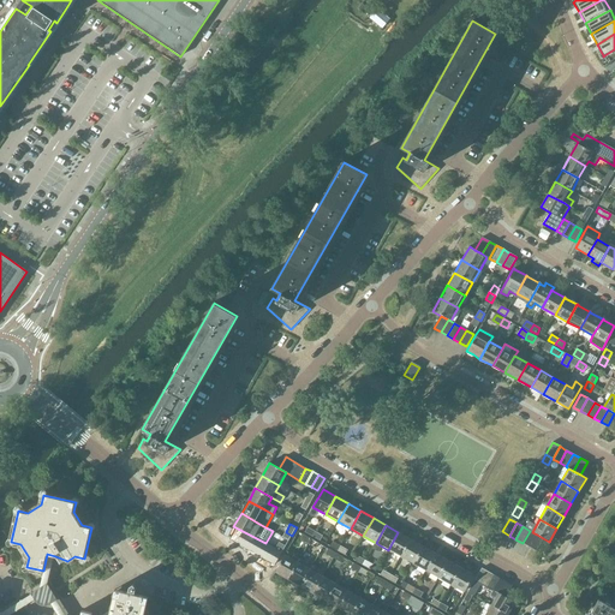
[(237,530),(231,539),(246,548),(252,537),(250,535),(249,537),(237,530)]
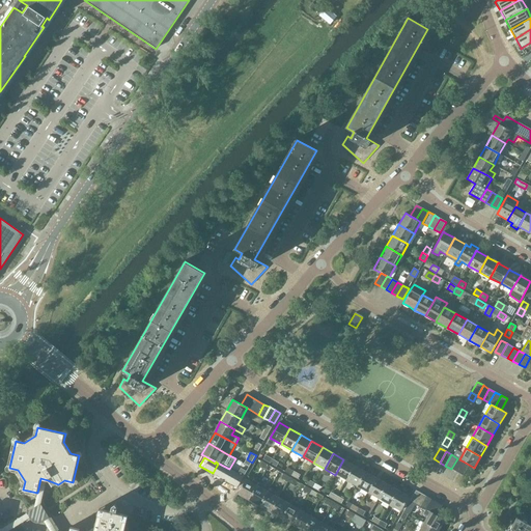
[(464,462),(459,459),(457,458),(451,469),(457,472),(464,462)]
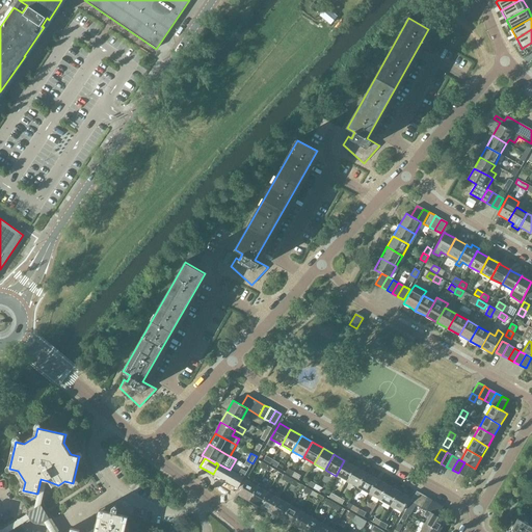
[(336,476),(346,482),(355,467),(344,460),(336,476)]
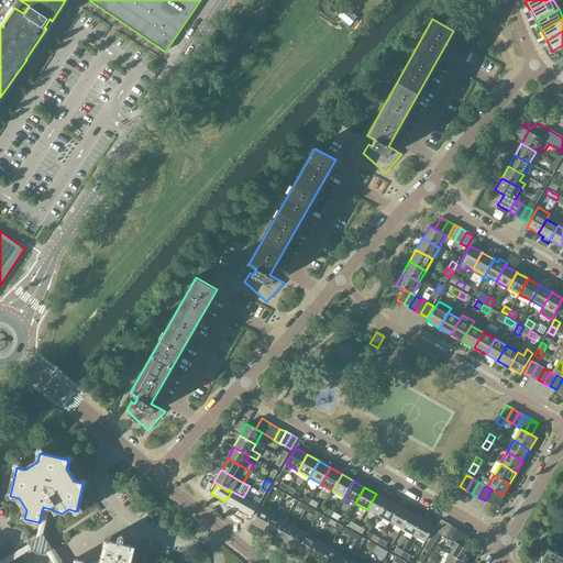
[(497,493),(492,489),(485,500),(490,505),(497,493)]
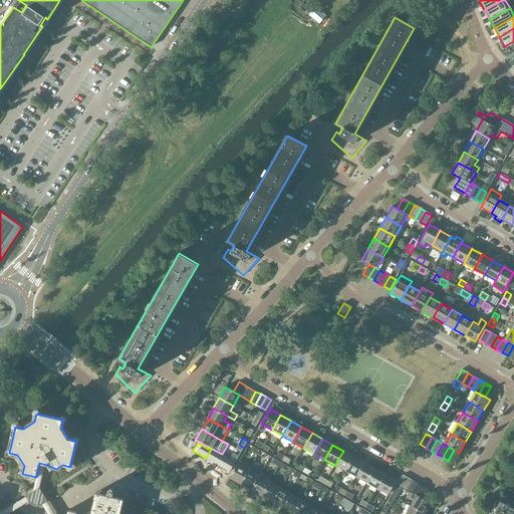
[(223,455),(211,449),(206,458),(218,465),(223,455)]
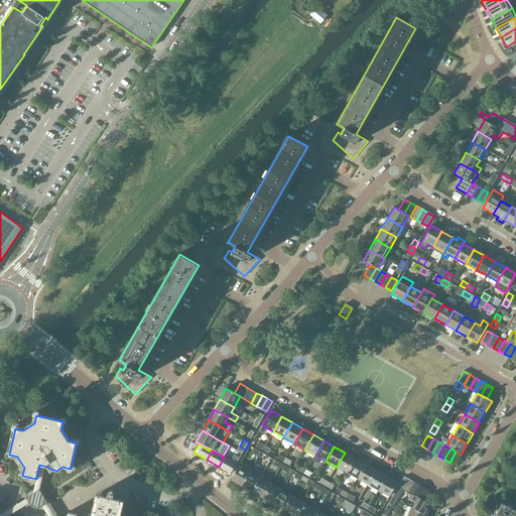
[(336,468),(347,474),(355,459),(345,453),(336,468)]
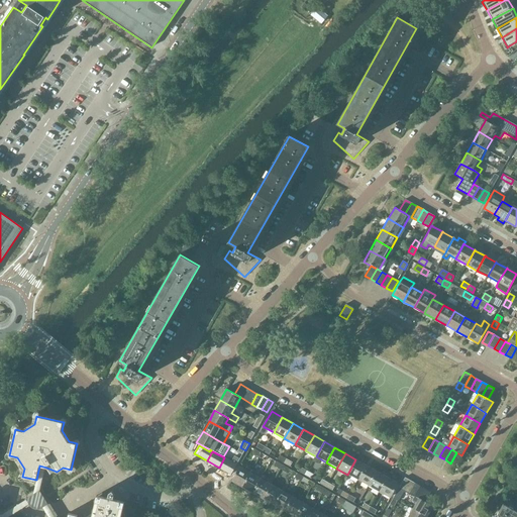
[(231,461),(224,457),(219,468),(231,475),(237,464),(231,461)]
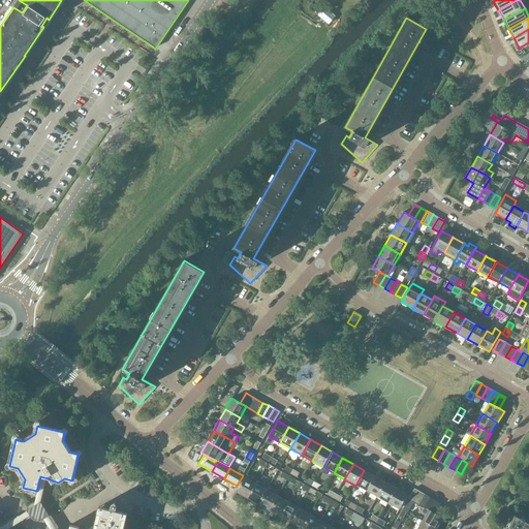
[(355,486),(366,492),(375,476),(364,470),(355,486)]
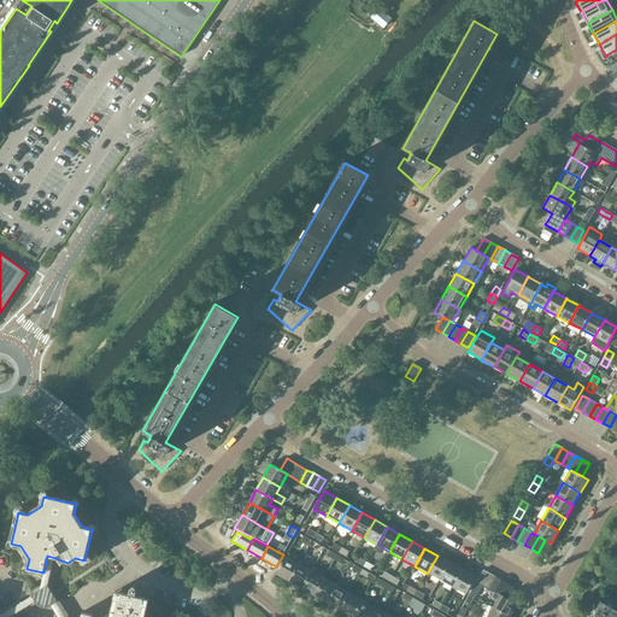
[(427,574),(440,581),(450,563),(438,556),(427,574)]
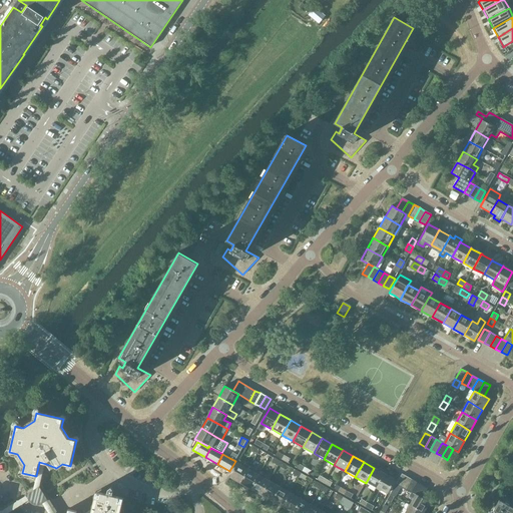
[(229,477),(240,483),(248,468),(250,466),(249,466),(244,464),(243,466),(237,463),(229,477)]
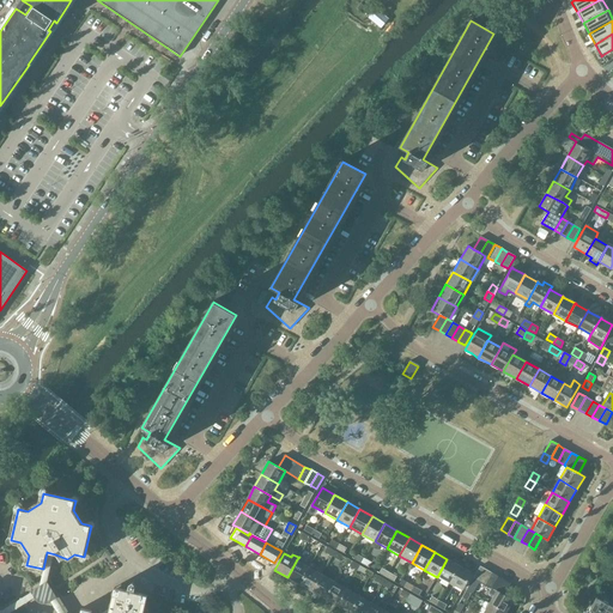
[(287,577),(299,584),(310,566),(297,559),(287,577)]
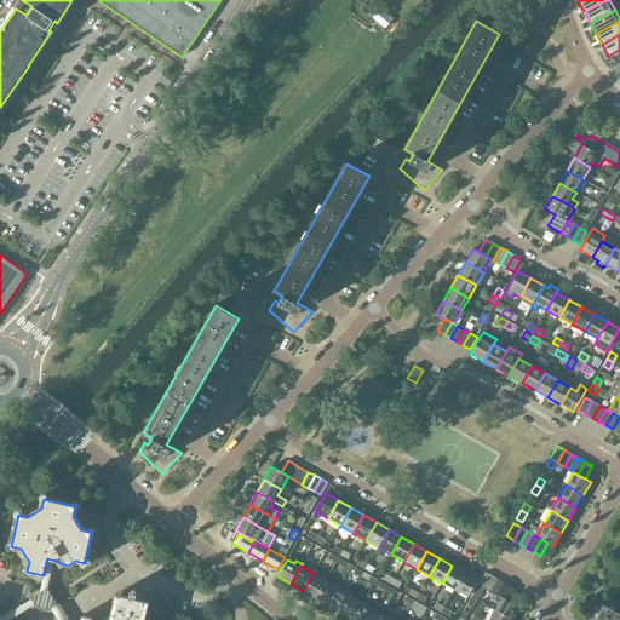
[(465,573),(452,566),(442,584),(454,591),(465,573)]
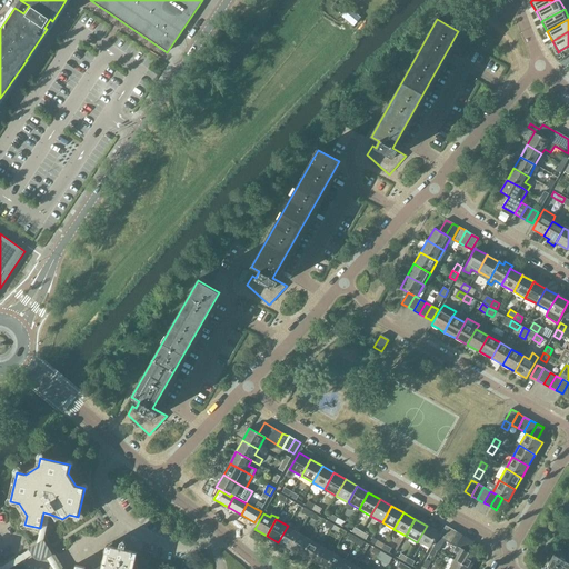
[(278,542),(290,549),(299,532),(288,526),(278,542)]
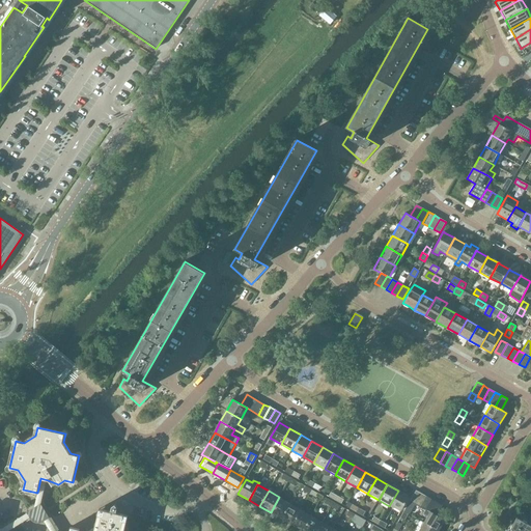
[(398,491),(389,506),(400,512),(409,497),(398,491)]
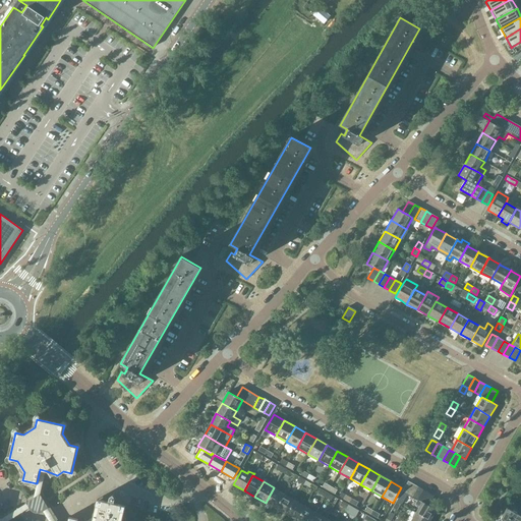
[(413,484),(408,481),(402,491),(407,495),(408,495),(413,484)]
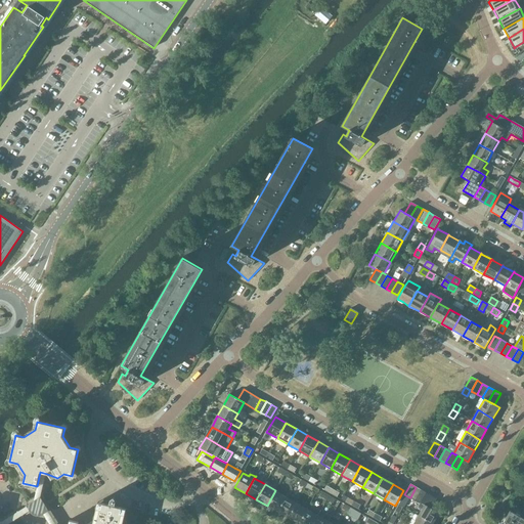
[(416,487),(410,497),(416,500),(421,490),(416,487)]
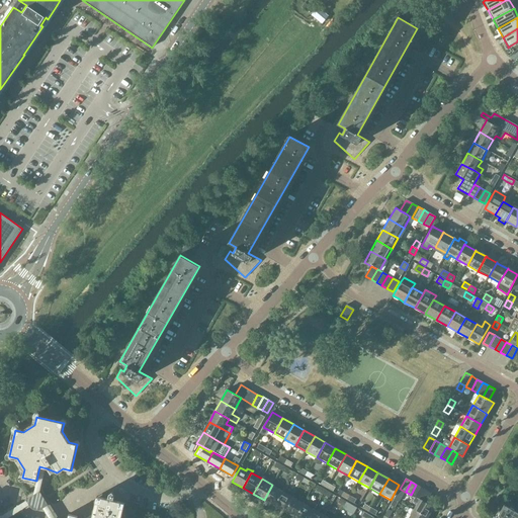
[(264,500),(274,506),(283,491),(272,485),(264,500)]
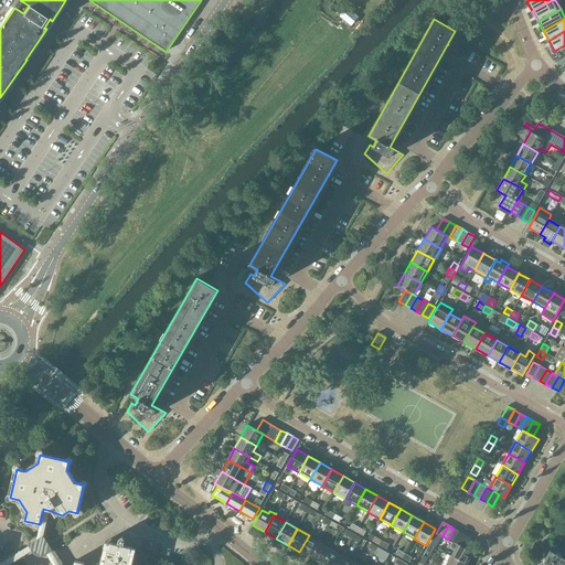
[(460,532),(454,529),(448,540),(451,542),(454,543),(460,532)]
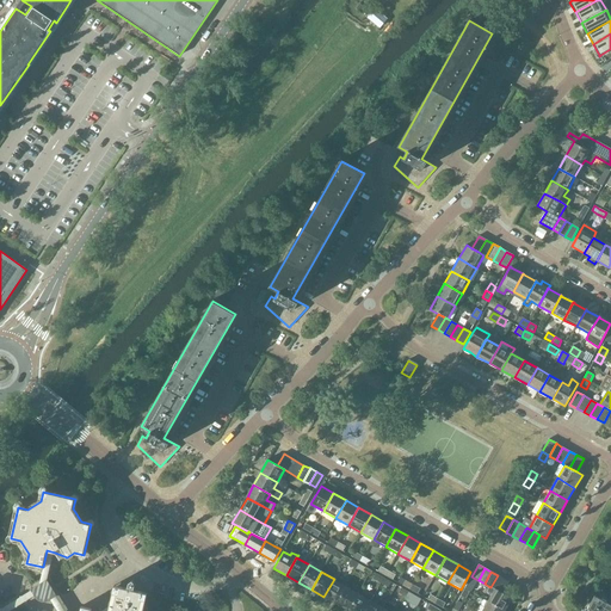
[(510,581),(498,575),(491,587),(494,588),(503,593),(510,581)]
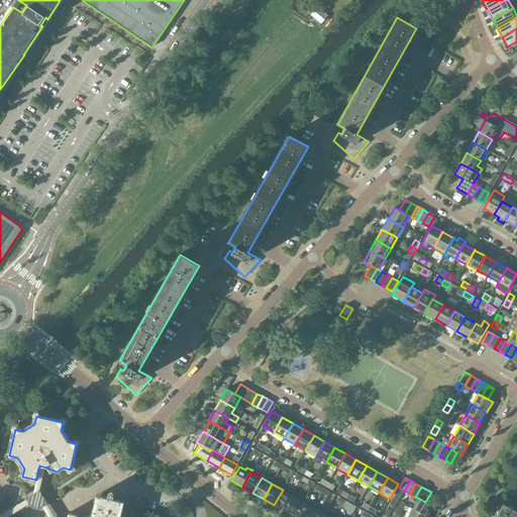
[(404,491),(399,488),(396,494),(401,496),(404,491)]
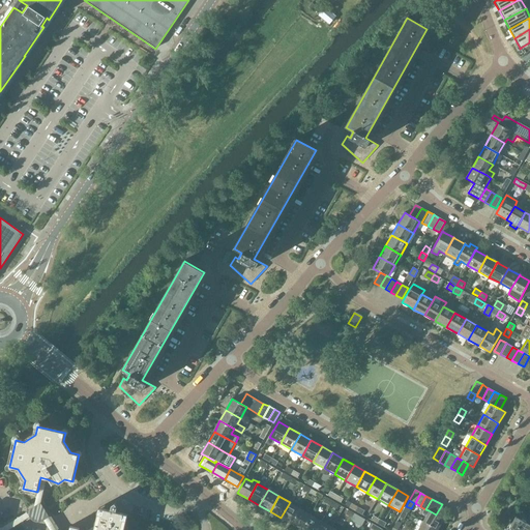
[(300,508),(290,502),(281,518),(292,524),(300,508)]
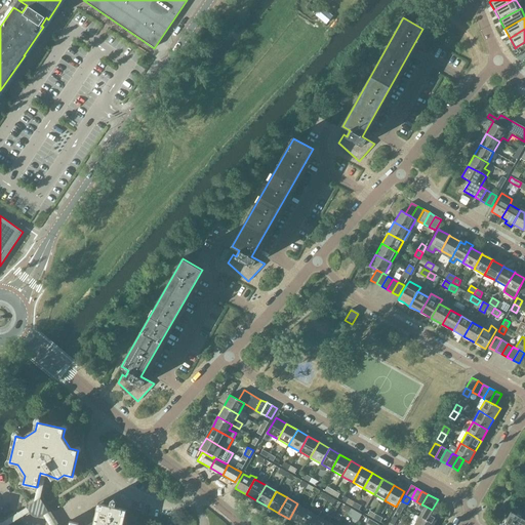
[(127,524),(124,520),(126,510),(115,508),(116,502),(114,498),(111,500),(110,506),(97,503),(92,524),(78,524),(79,523),(70,521),(69,524),(127,524)]
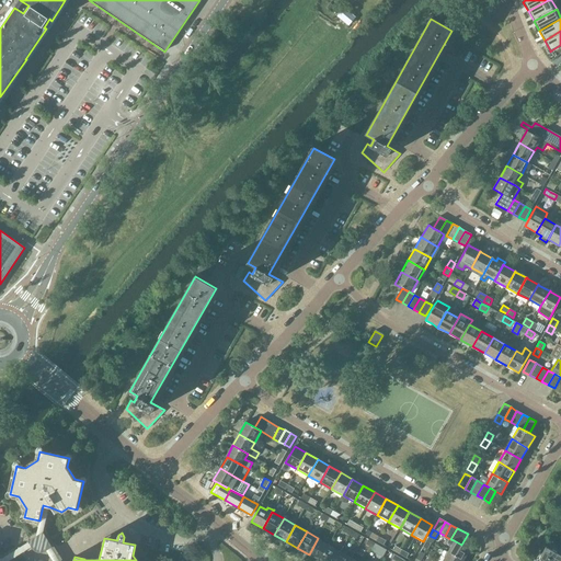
[(36,537),(29,542),(32,547),(33,549),(34,550),(36,551),(38,552),(41,552),(43,552),(45,552),(47,551),(52,548),(43,534),(36,537)]
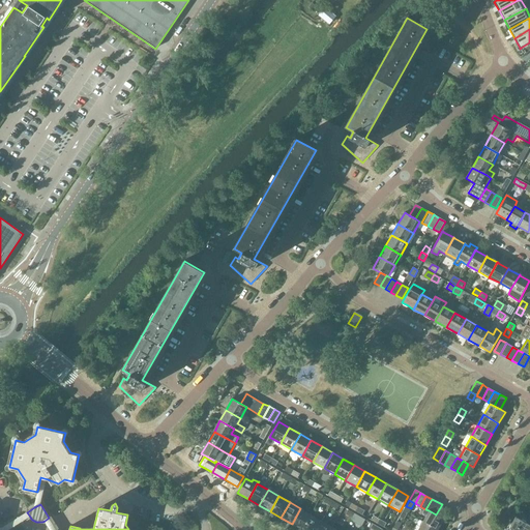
[(312,514),(300,508),(292,524),(302,529),(312,514)]
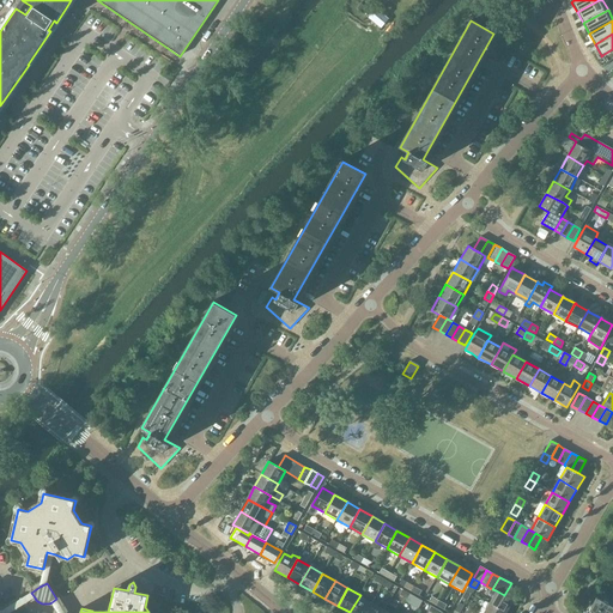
[(492,595),(489,602),(507,612),(514,600),(504,595),(496,590),(492,589),(490,588),(487,593),(492,595)]
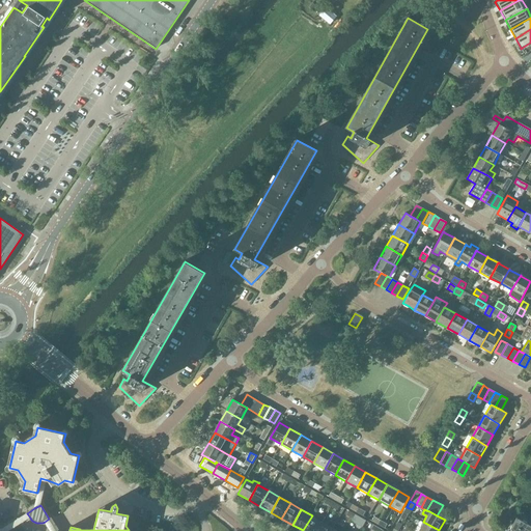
[(316,530),(323,522),(312,515),(303,530),(316,530)]
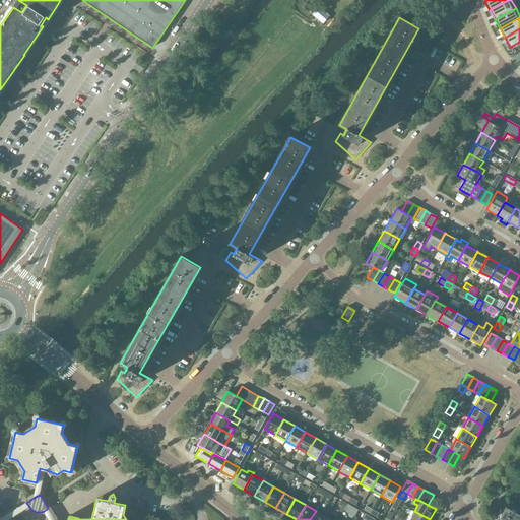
[(498,519),(519,519),(519,515),(506,507),(498,519)]
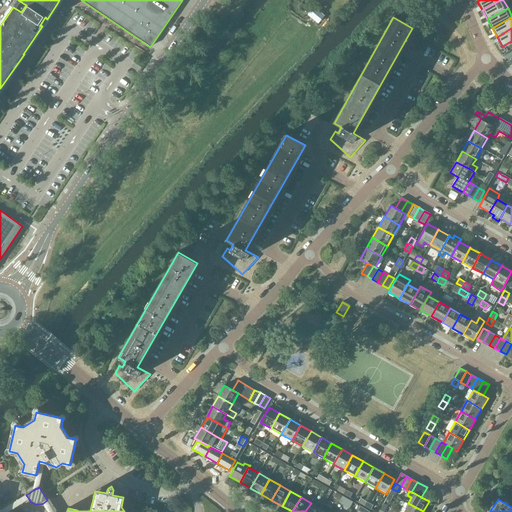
[(319,511),(321,509),(311,503),(305,511),(319,511)]
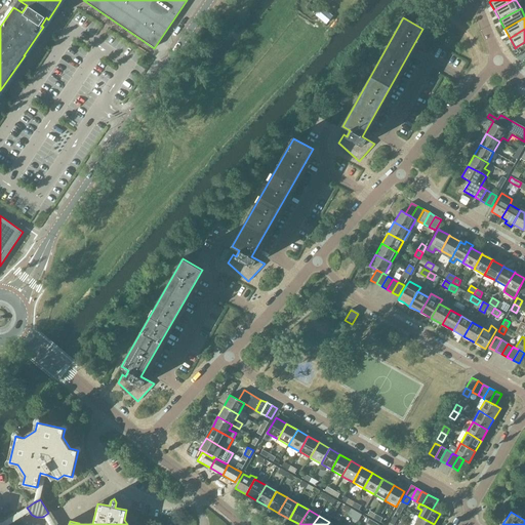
[(412,524),(433,524),(434,524),(418,516),(412,524)]
